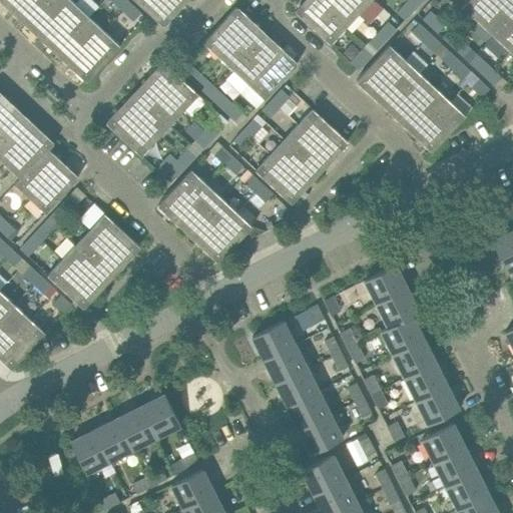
[(1,0),(11,9),(20,0),(1,0)]
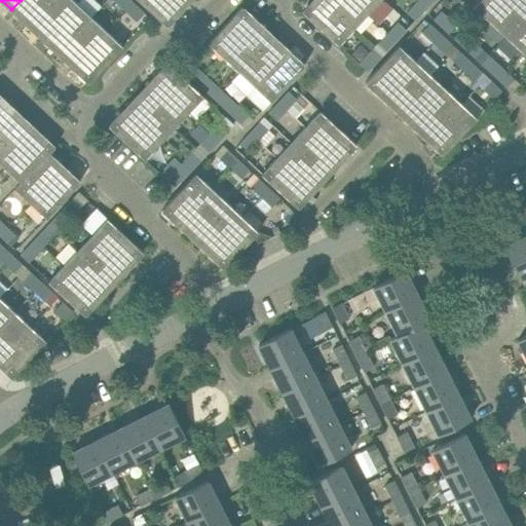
[(21,0),(11,9),(27,24),(49,0),(21,0)]
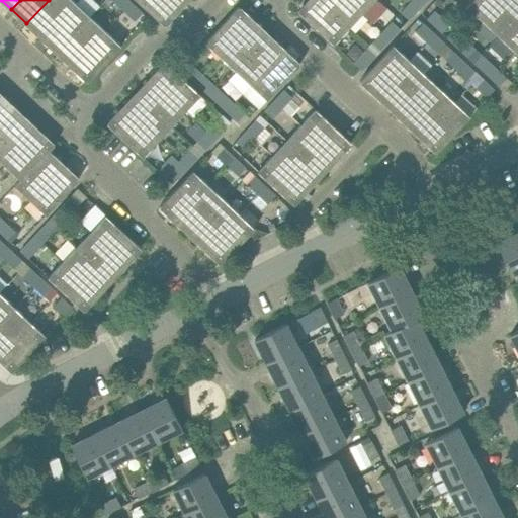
[(49,0),(26,23),(41,38),(75,2),(72,0),(49,0)]
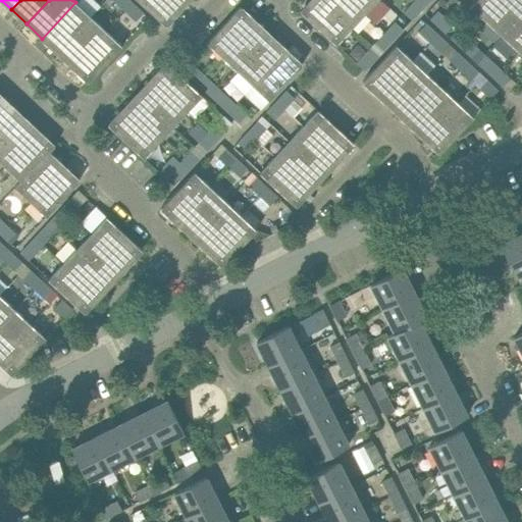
[(131,0),(111,0),(123,11),(116,19),(117,20),(134,2),(131,0)]
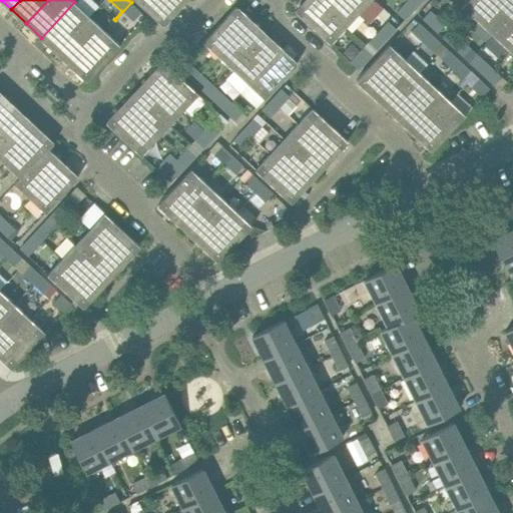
[(176,9),(175,8),(166,0),(135,0),(162,25),(176,9)]
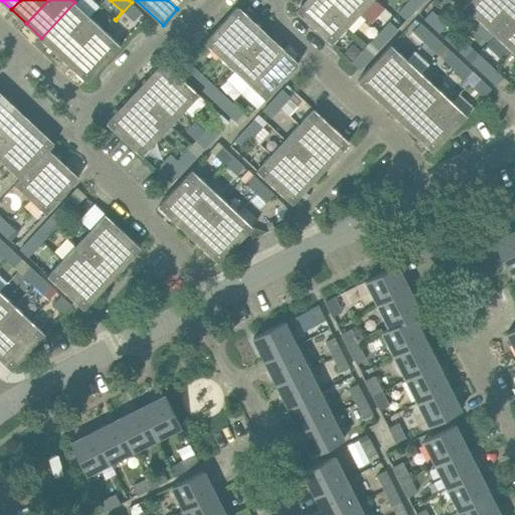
[(186,0),(167,0),(176,8),(177,9),(186,0)]
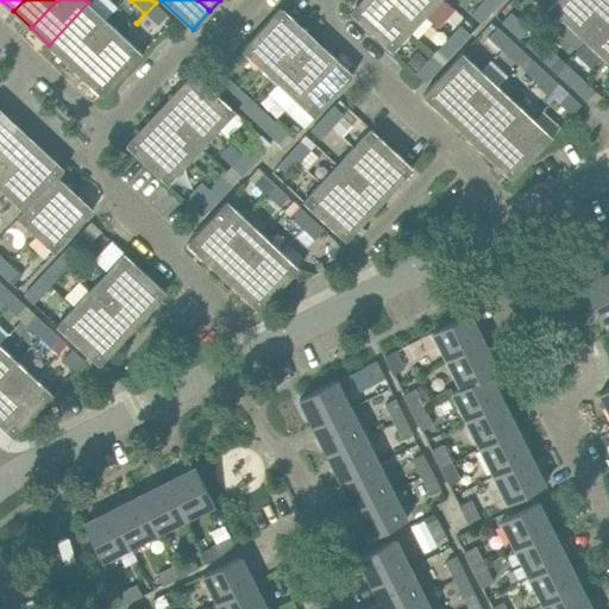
[(372,0),(362,0),(350,13),(393,52),(409,35),(372,0)]
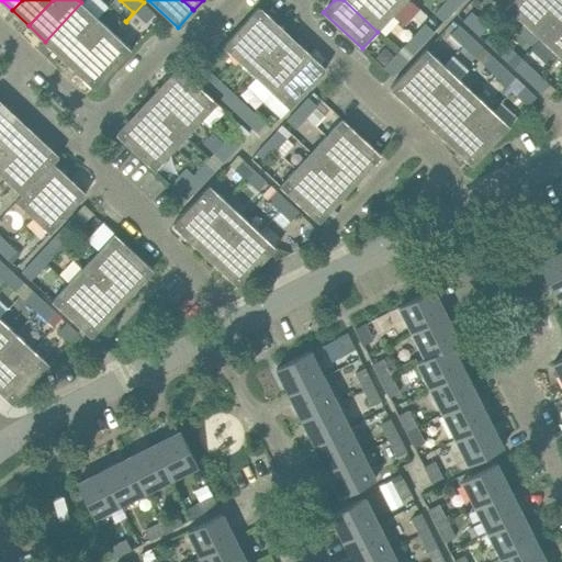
[(393,14),(377,0),(344,0),(378,32),(393,14)]
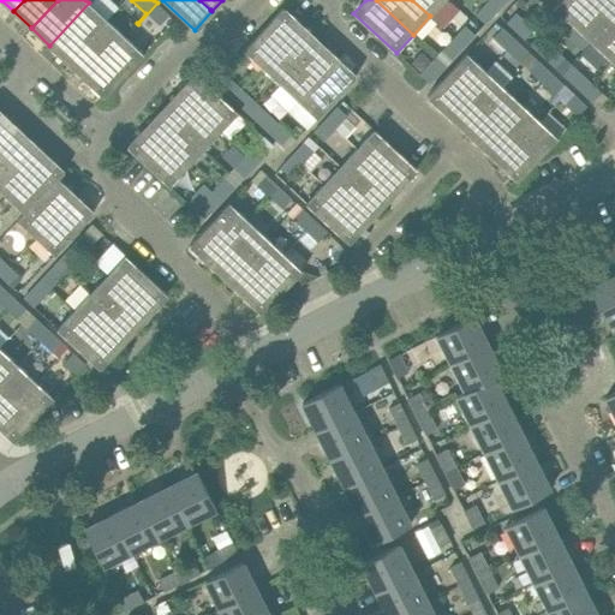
[(445,0),(412,0),(430,16),(445,0)]
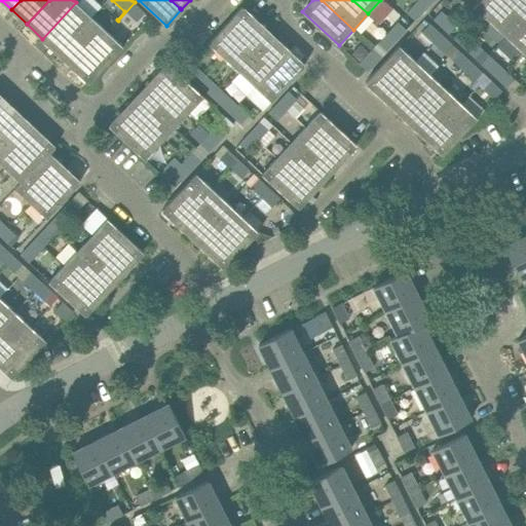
[(417,0),(417,1),(425,9),(434,0),(417,0)]
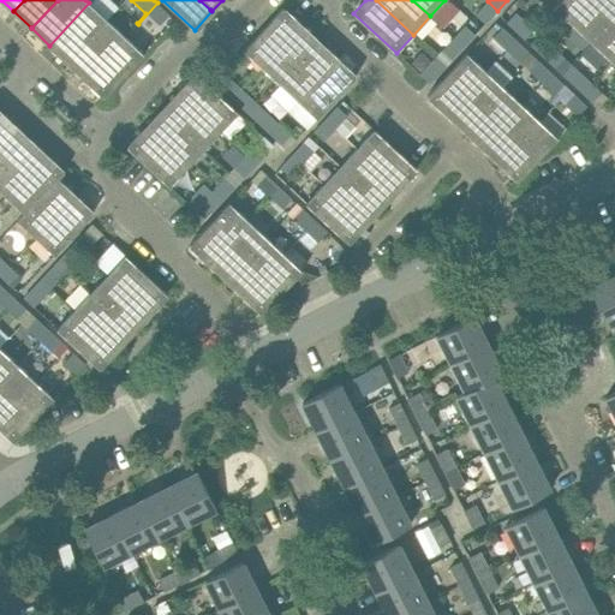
[(561,0),(555,7),(574,25),(597,0),(561,0)]
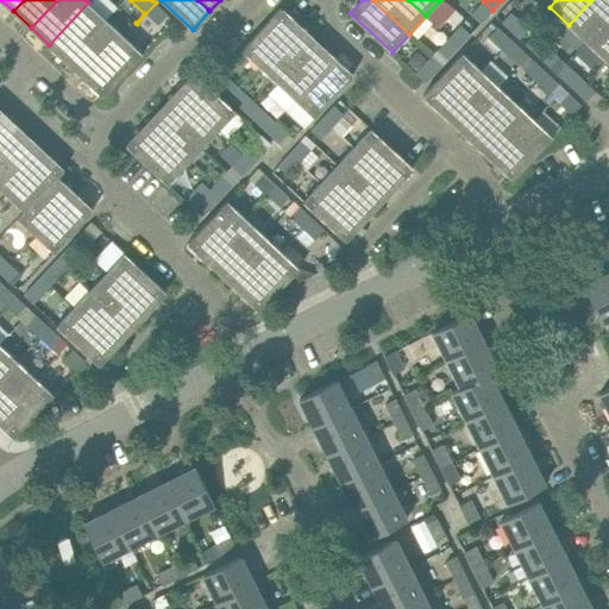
[(608,0),(591,0),(569,25),(585,42),(608,17),(608,0)]
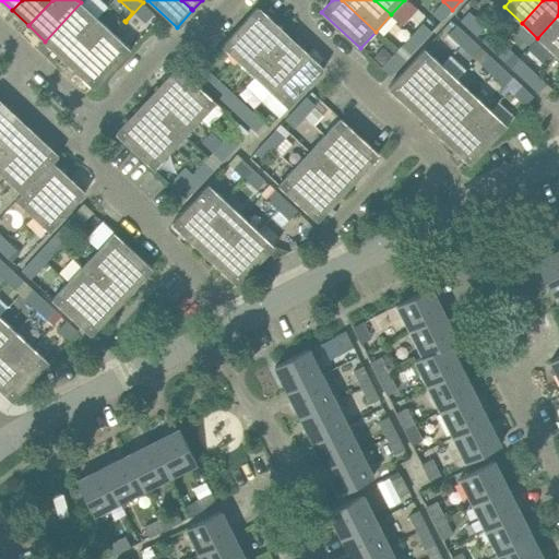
[(452,10),(443,1),(431,13),(440,22),(452,10)]
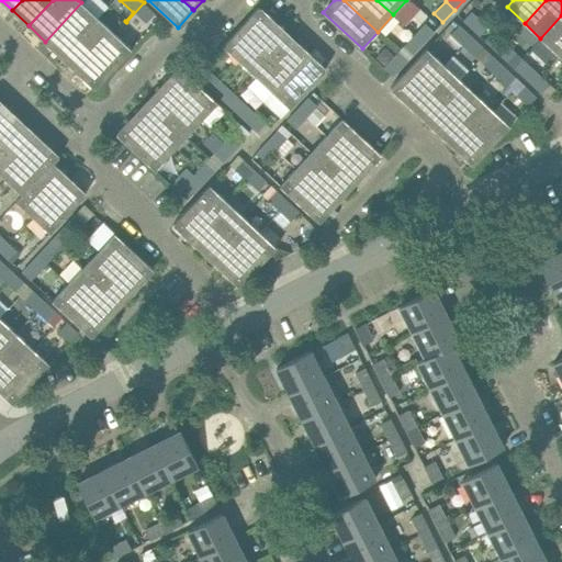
[(45,42),(63,57),(98,18),(81,2),(45,42)]
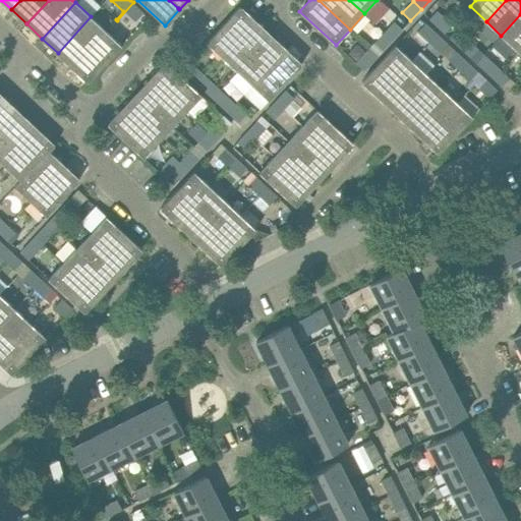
[(127,30),(142,13),(143,12),(133,2),(117,20),(127,30)]
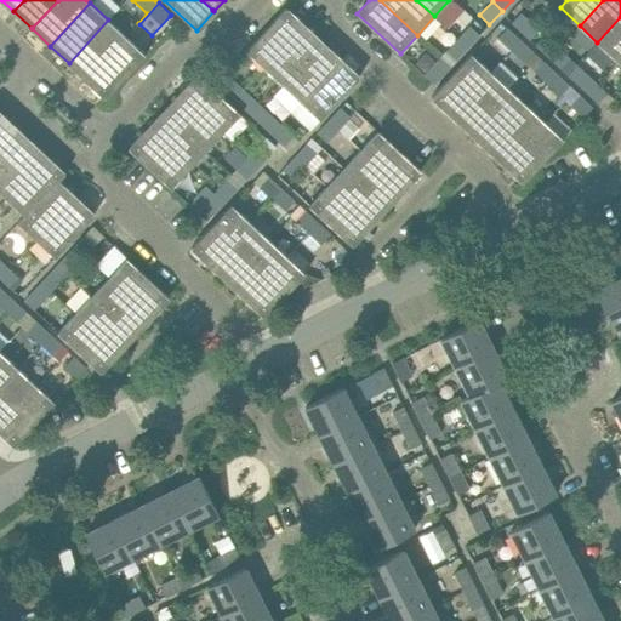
[(305,26),(285,7),(245,51),(265,68),(305,26)]
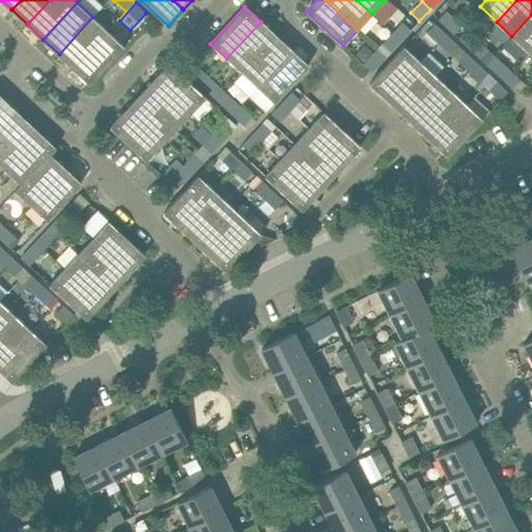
[(448,30),(456,22),(446,11),(437,20),(448,30)]
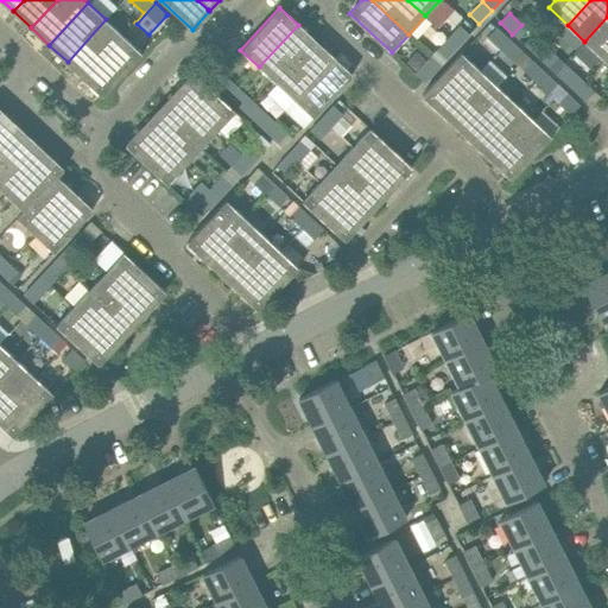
[(607,17),(584,42),(602,58),(607,52),(607,17)]
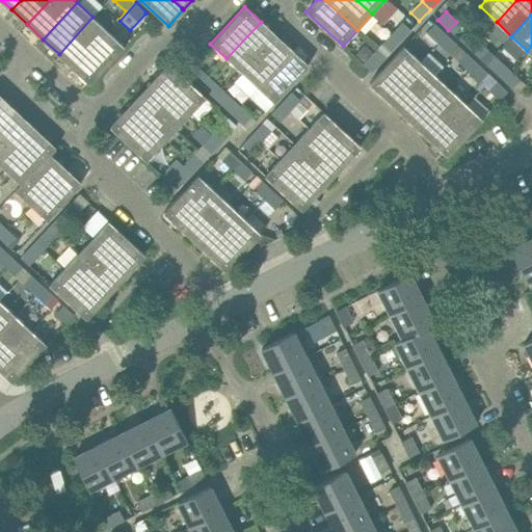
[(75,69),(77,65),(109,31),(92,17),(59,54),(75,69)]
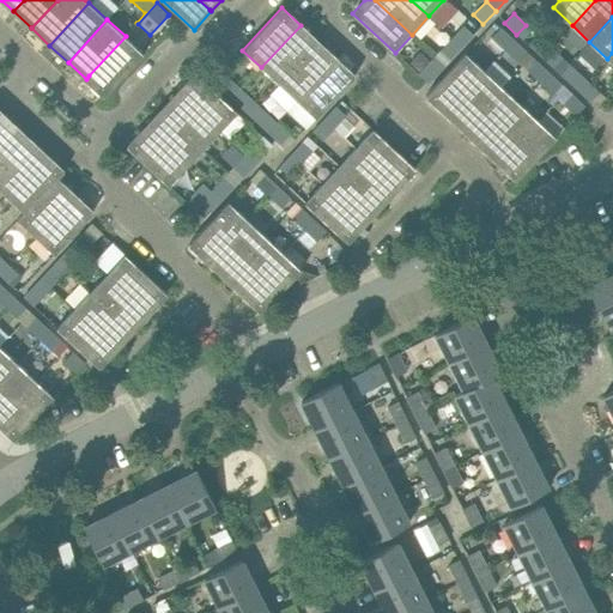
[(279,84),(319,42),(301,25),(261,67),(279,84)]
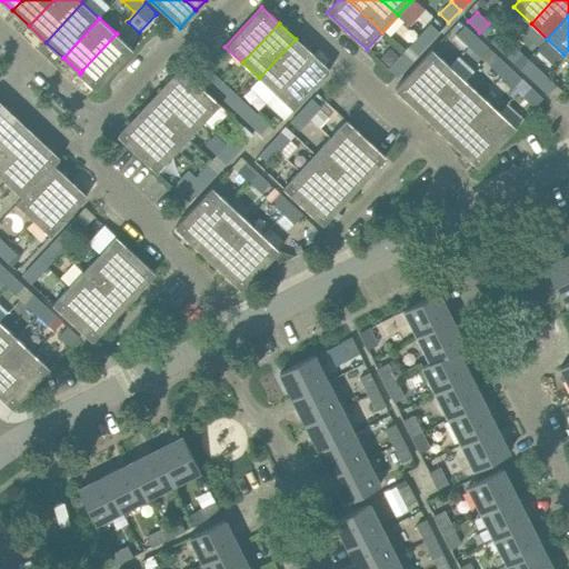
[(419,35),(428,42),(438,31),(428,23),(419,35)]
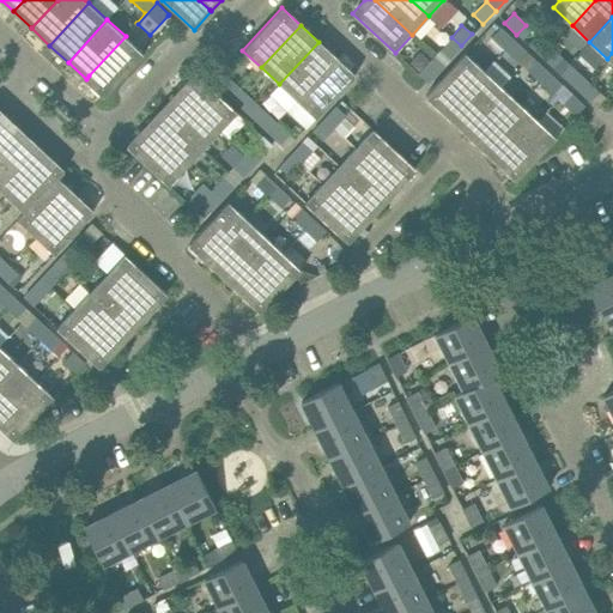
[(503,48),(513,38),(499,28),(491,36),(503,48)]
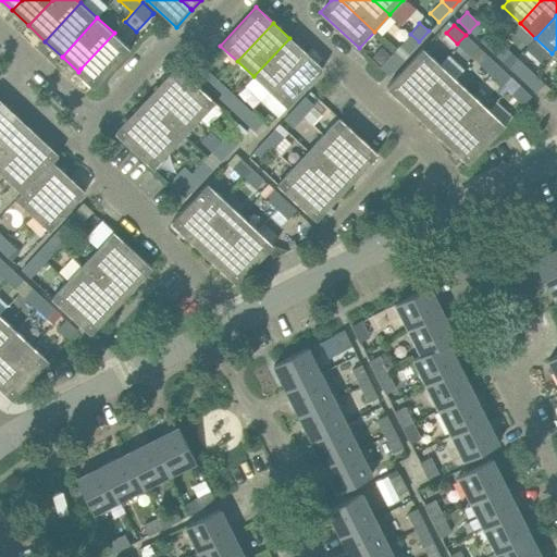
[(492,52),(500,44),(489,32),(480,41),(492,52)]
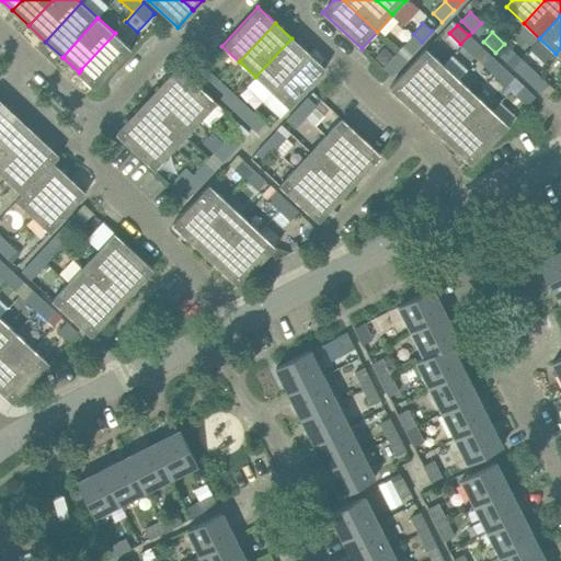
[(95,88),(132,49),(115,33),(81,69),(79,72),(95,88)]
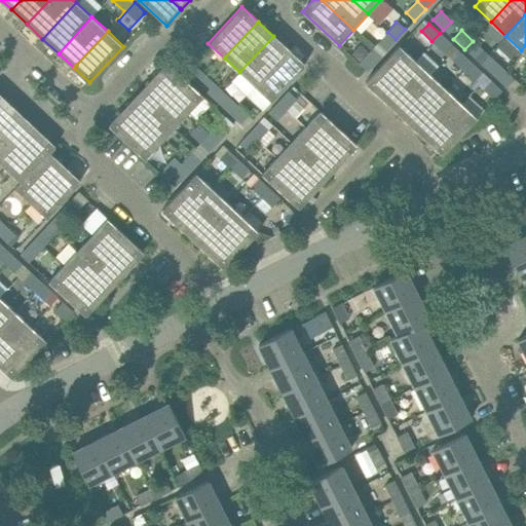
[(396,39),(387,32),(376,44),(385,51),(396,39)]
